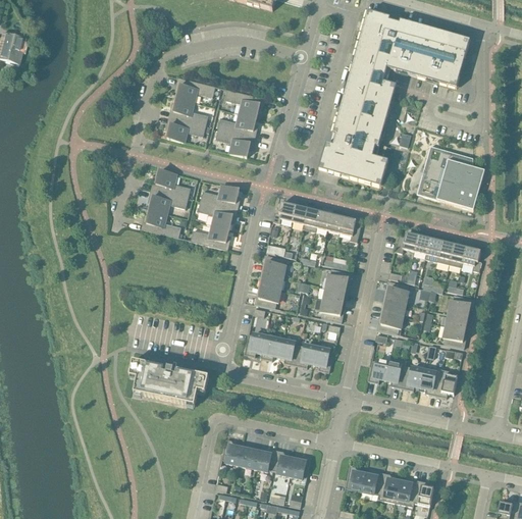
[(236,0),(272,10),(275,0),(236,0)]
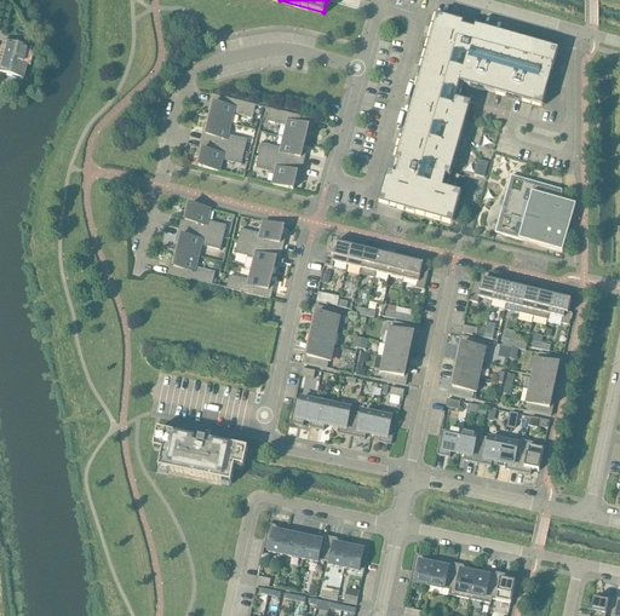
[(395,160),(397,161),(399,161),(395,172),(388,170),(378,201),(452,223),(461,191),(443,185),(446,174),(449,176),(470,102),(455,97),(459,81),(543,104),(558,47),(475,24),(474,28),(468,27),(461,24),(463,21),(437,13),(395,160)]
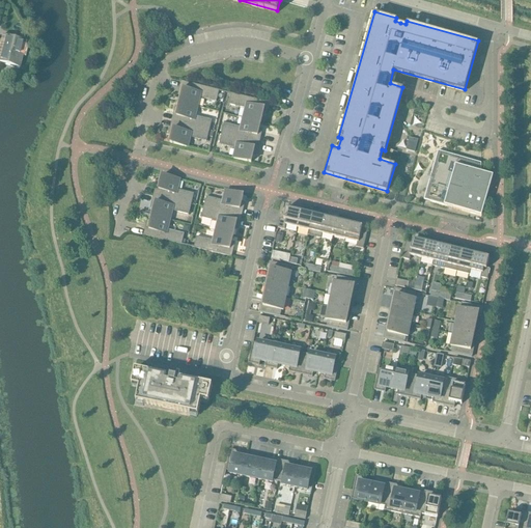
[(0,61),(19,66),(26,39),(2,34),(0,39),(0,38),(0,61)]
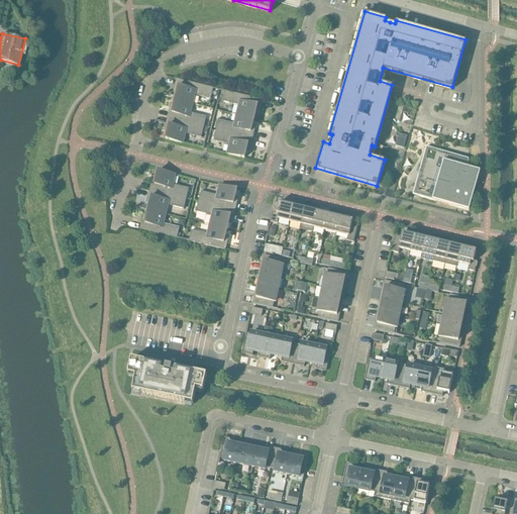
[(177,78),(175,85),(178,86),(177,90),(175,96),(192,101),(194,93),(210,97),(213,86),(197,82),(176,77),(176,78),(177,78)]
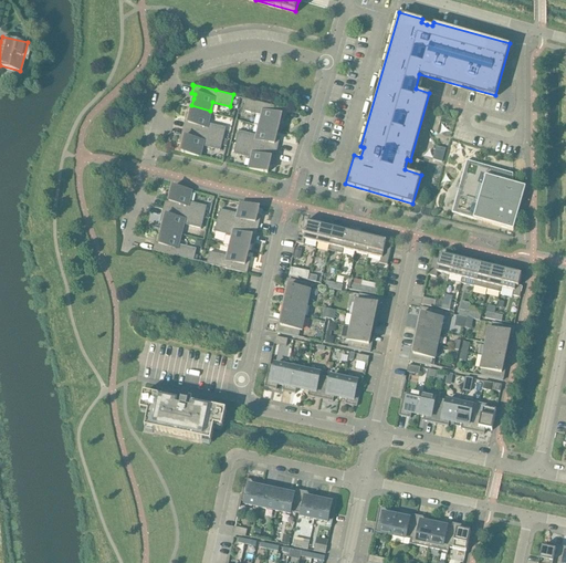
[(242,113),(243,108),(261,113),(259,122),(279,125),(281,115),(284,116),(286,107),(247,97),(244,105),(240,104),(238,112),(242,113)]
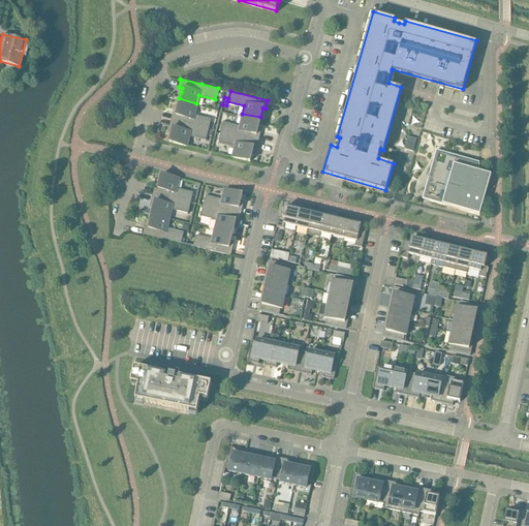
[(173,111),(170,119),(213,129),(215,120),(211,119),(211,118),(194,114),(196,104),(196,103),(179,98),(176,112),(173,111)]
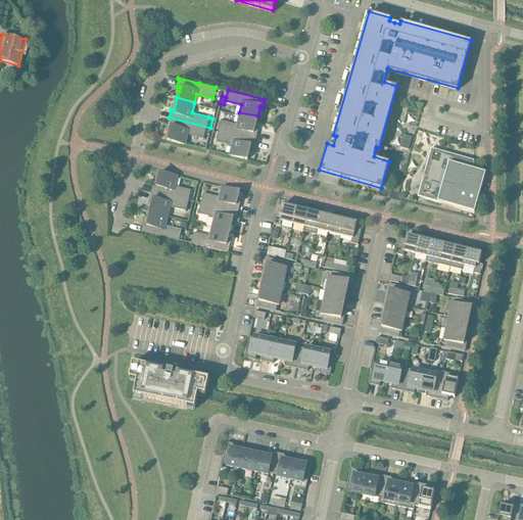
[(221,119),(218,130),(254,139),(256,131),(253,130),(257,115),(239,112),(237,123),(221,119)]
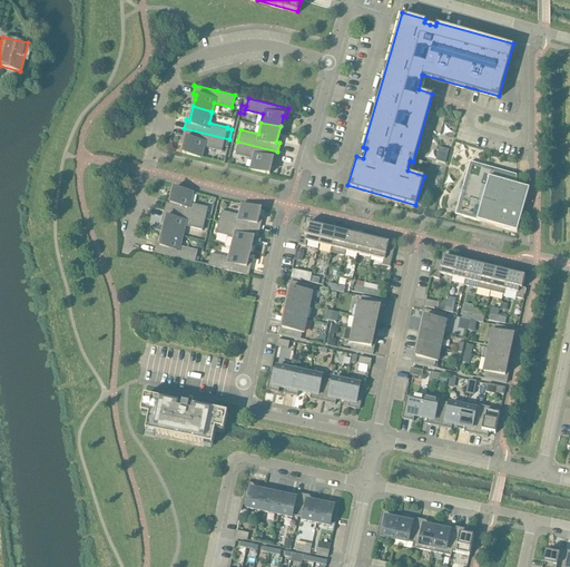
[(185,137),(182,150),(202,156),(204,145),(222,149),(223,144),(228,145),(229,139),(184,128),(184,129),(183,137),(185,137)]
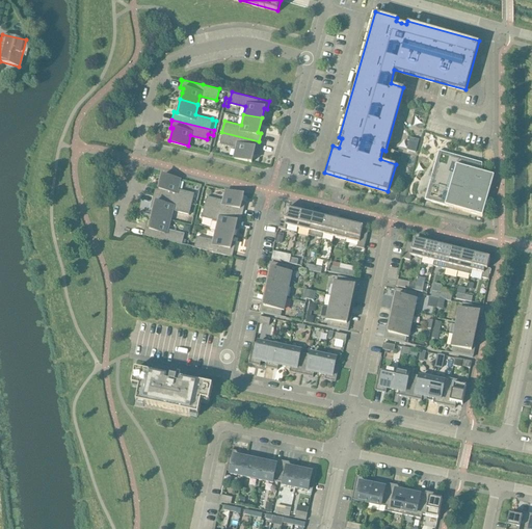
[(236,147),(234,156),(251,160),(255,148),(257,149),(259,141),(221,132),(219,142),(236,147)]
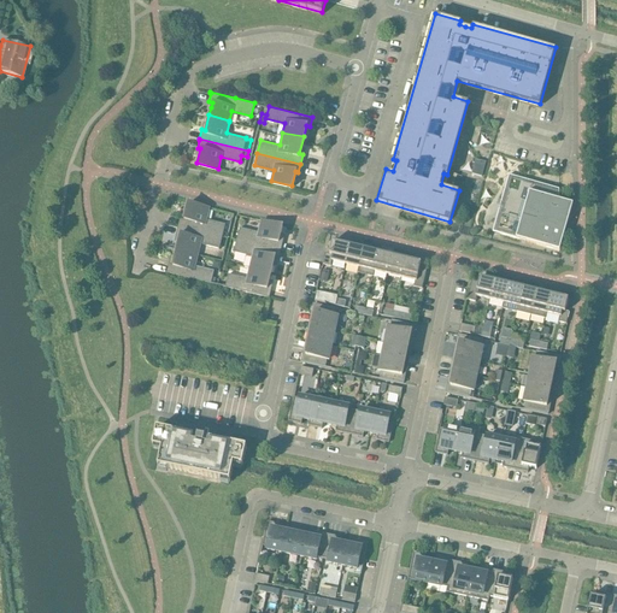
[(482,175),(486,160),(476,157),(472,171),(482,175)]
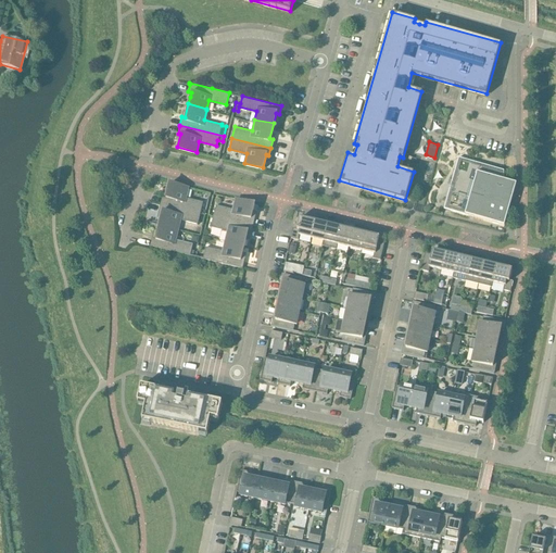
[(443,208),(504,224),(516,183),(504,179),(504,168),(458,155),(443,208)]
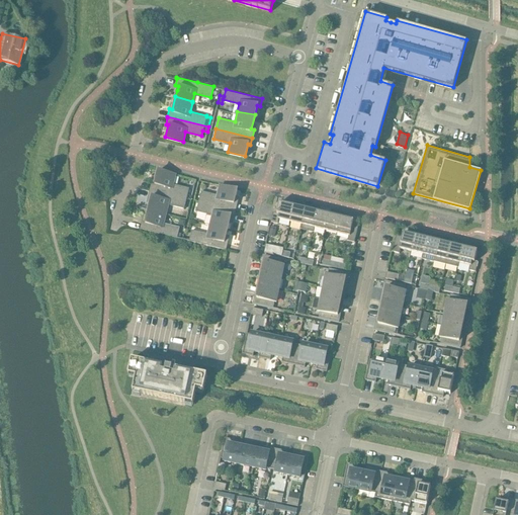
[(152,180),(150,187),(186,196),(189,186),(173,183),(175,173),(158,169),(155,181),(152,180)]
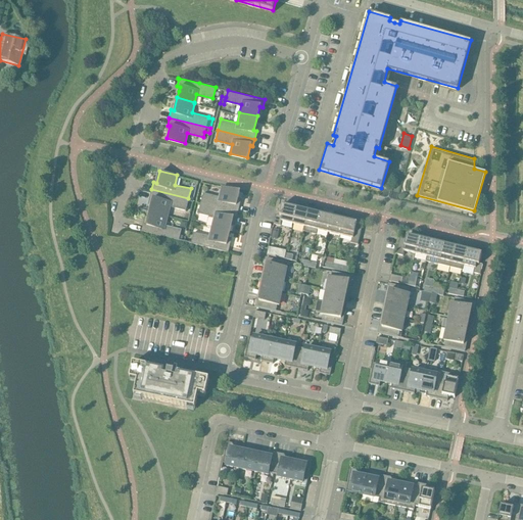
[(203,191),(200,201),(237,210),(239,203),(236,202),(239,190),(222,186),(220,195),(203,191)]
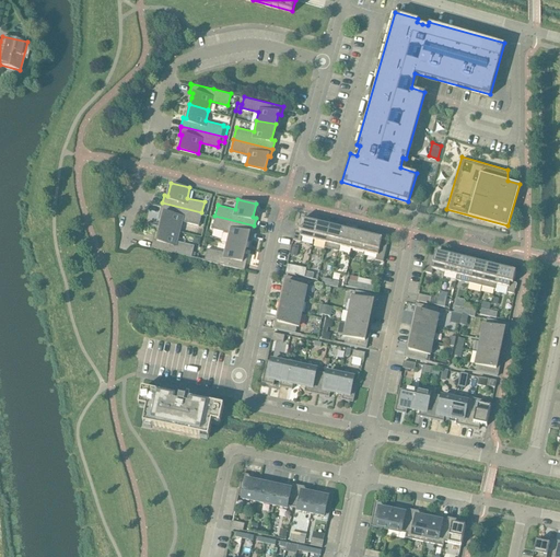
[(163,212),(160,225),(178,230),(182,220),(199,224),(201,212),(162,202),(160,212),(163,212)]
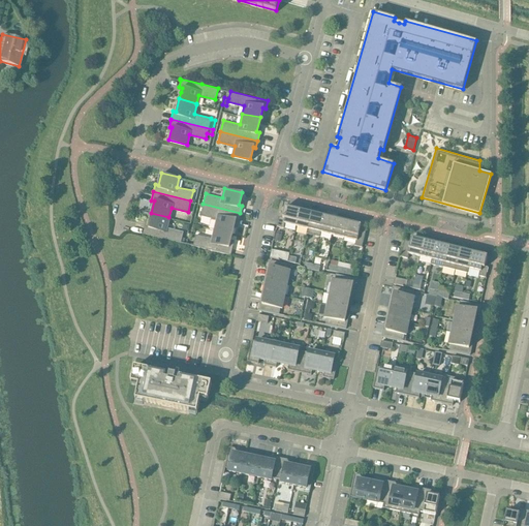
[(217,219),(214,228),(232,233),(235,220),(238,221),(240,213),(203,204),(200,215),(217,219)]
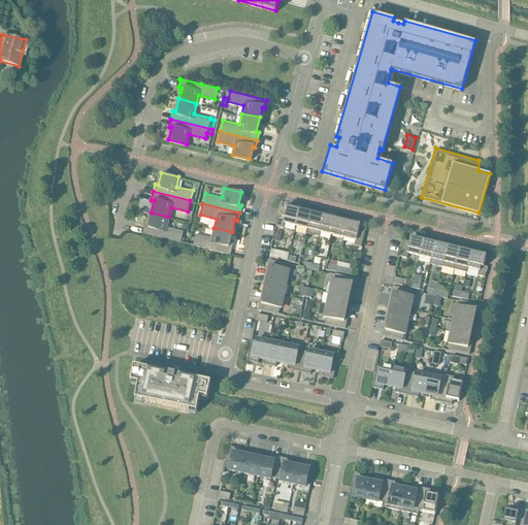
[(282,216),(278,215),(276,224),(284,226),(285,222),(296,224),(300,206),(299,206),(298,208),(295,207),(296,205),(288,203),(287,205),(285,205),(282,216)]
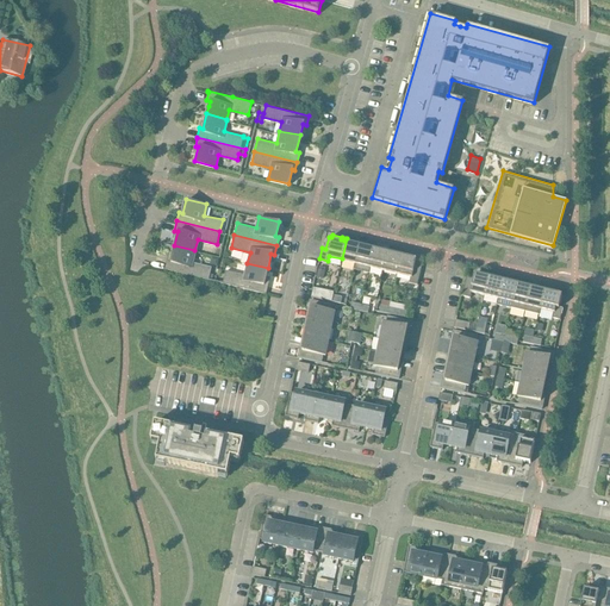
[(342,258),(355,262),(354,268),(360,242),(359,244),(355,243),(355,241),(347,238),(342,258)]
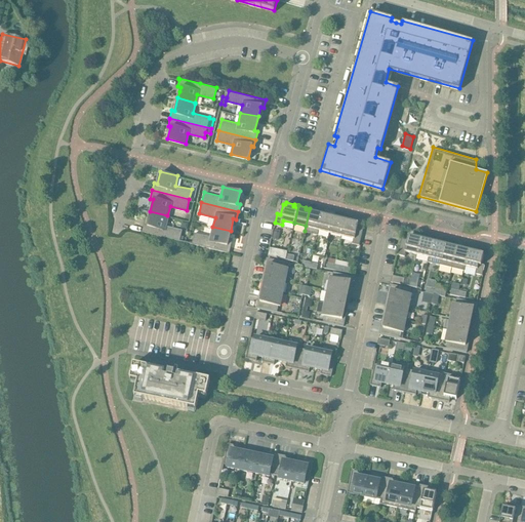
[(310,208),(305,231),(317,234),(317,233),(322,211),(321,210),(321,213),(317,212),(318,210),(310,208)]
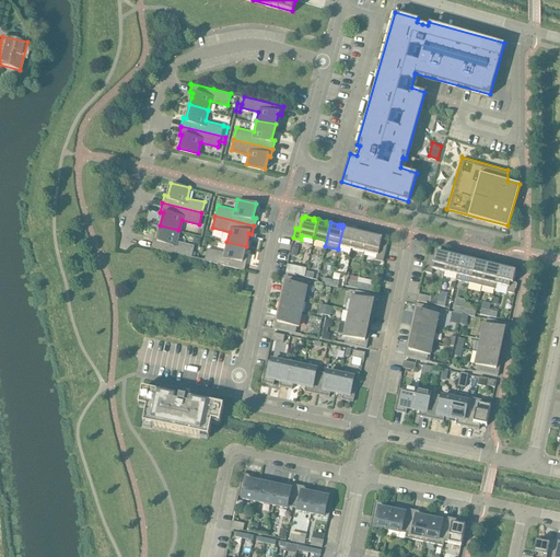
[(151,246),(191,255),(194,244),(176,240),(178,230),(160,225),(156,238),(154,238),(152,245),(151,245),(151,246)]
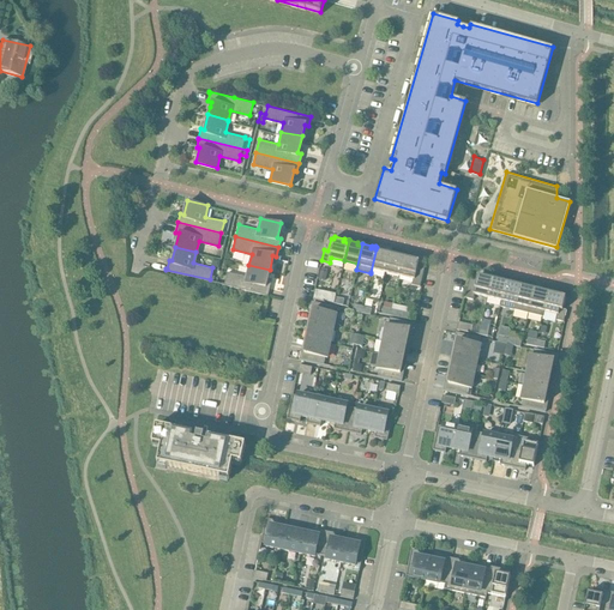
[(371,272),(371,273),(372,267),(386,271),(391,249),(390,249),(389,253),(385,252),(386,248),(377,247),(371,272)]
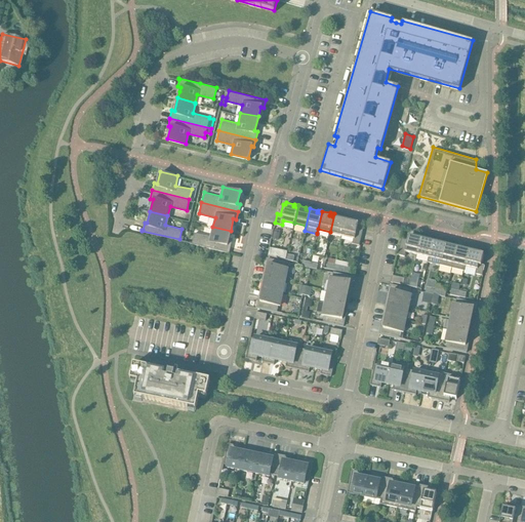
[(334,213),(330,232),(341,235),(346,216),(345,219),(341,218),(341,215),(334,213)]
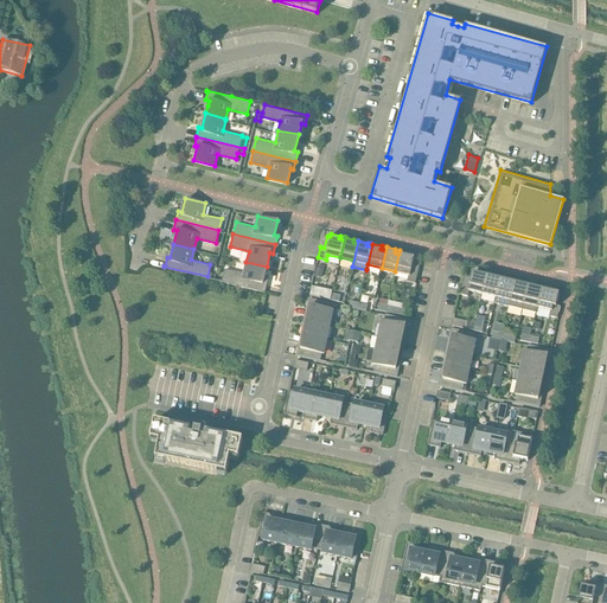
[(400,250),(395,271),(408,274),(407,280),(415,282),(420,263),(413,262),(414,257),(408,255),(409,252),(400,250)]
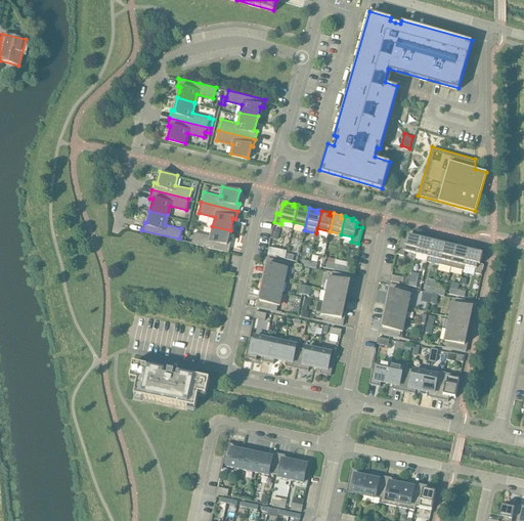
[(193,231),(191,242),(228,251),(230,243),(227,242),(230,230),(212,226),(210,235),(193,231)]
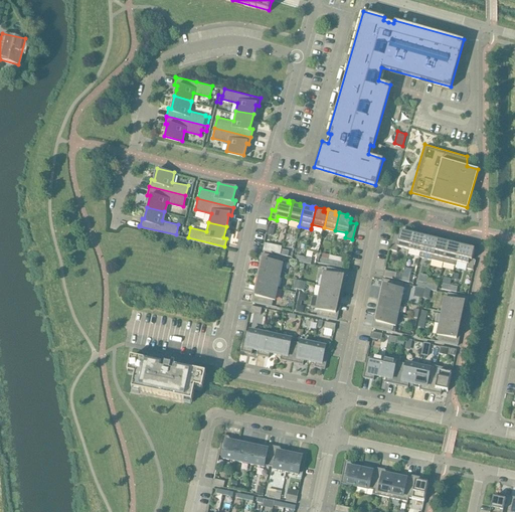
[(268,225),(266,232),(273,233),(275,227),(268,225)]
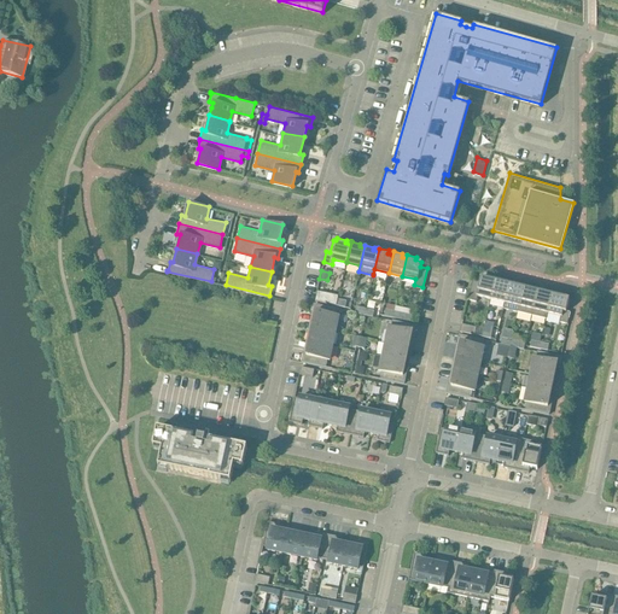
[(477,294),(490,297),(496,276),(487,274),(485,278),(481,275),(479,281),(472,279),(467,298),(476,299),(477,294)]
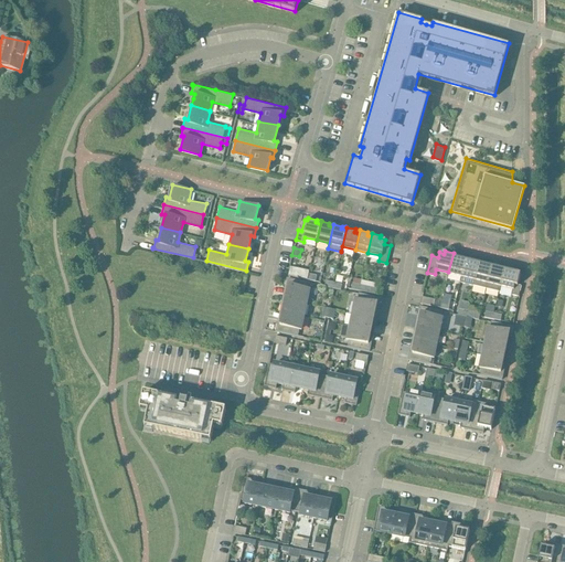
[(454,253),(448,272),(460,275),(459,281),(460,281),(466,256),(458,254),(457,257),(454,256),(454,253)]
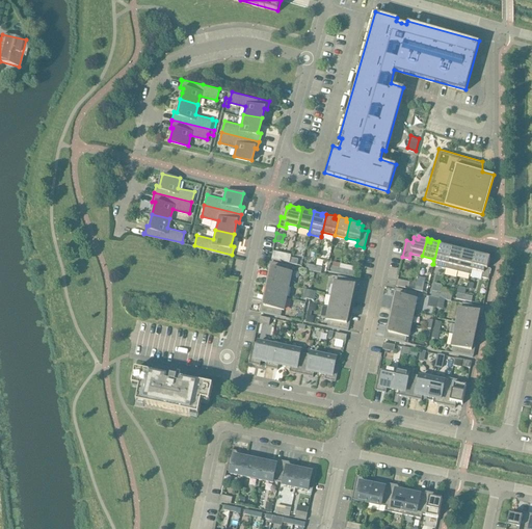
[(439,241),(433,264),(446,267),(451,244),(443,242),(443,244),(439,244),(440,241),(439,241)]
